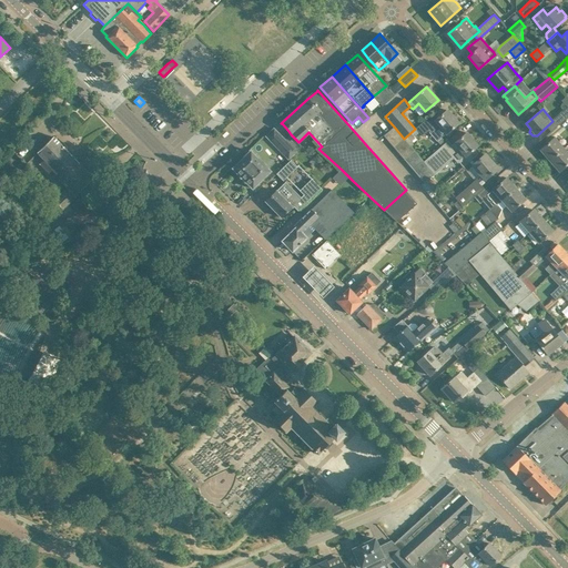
[(422,137),(428,131),(437,142),(458,123),(447,110),(436,119),(432,114),(415,129),(422,137)]
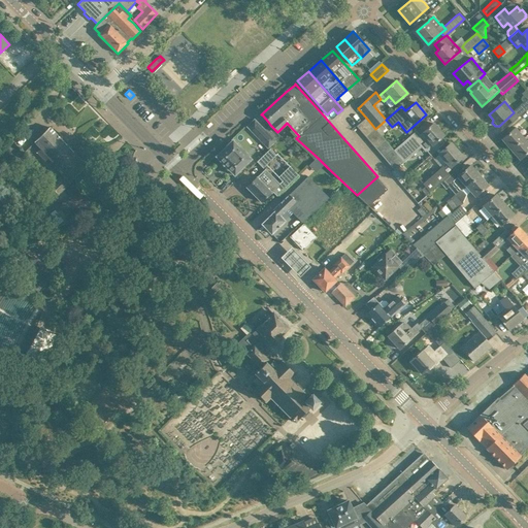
[(356,127),(365,137),(375,129),(366,118),(356,127)]
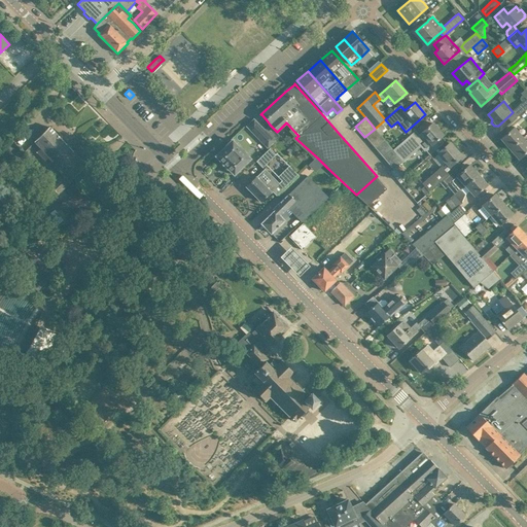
[(247,126),(246,127),(268,148),(275,141),(274,140),(265,130),(262,129),(262,128),(255,120),(254,119),(253,119),(247,126)]
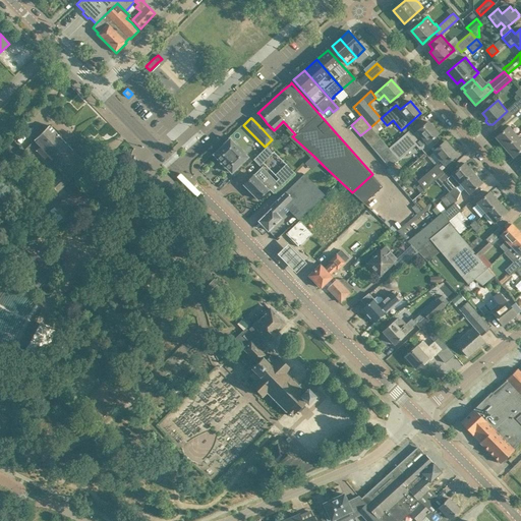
[(390,149),(394,155),(399,160),(415,145),(423,154),(430,148),(439,141),(439,140),(435,136),(438,133),(427,121),(415,132),(411,128),(389,148),(390,149)]
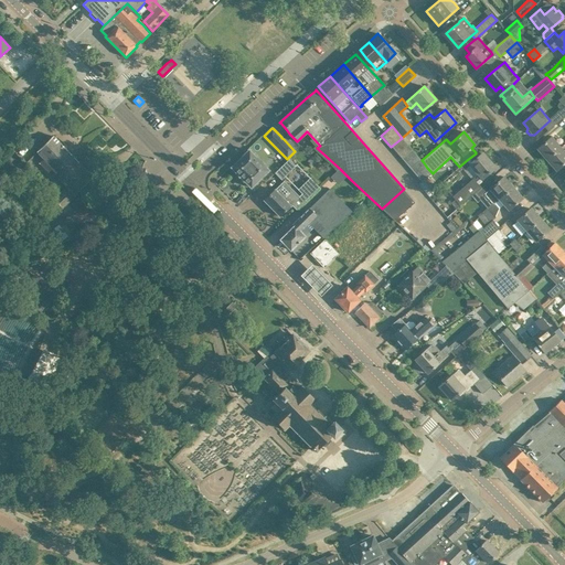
[(67,187),(54,200),(44,210),(52,217),(62,209),(94,178),(53,136),(36,151),(60,174),(57,177),(67,187)]
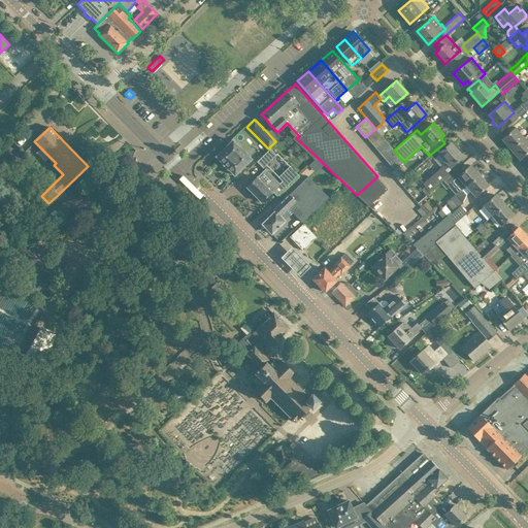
[(502,139),(512,149),(524,138),(515,128),(502,139)]
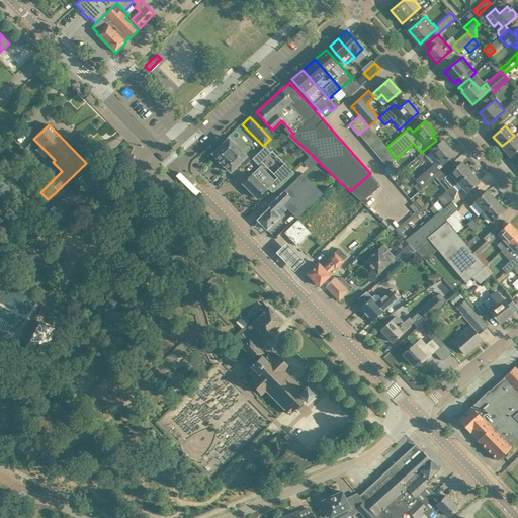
[(358,135),(368,146),(377,138),(368,126),(358,135)]
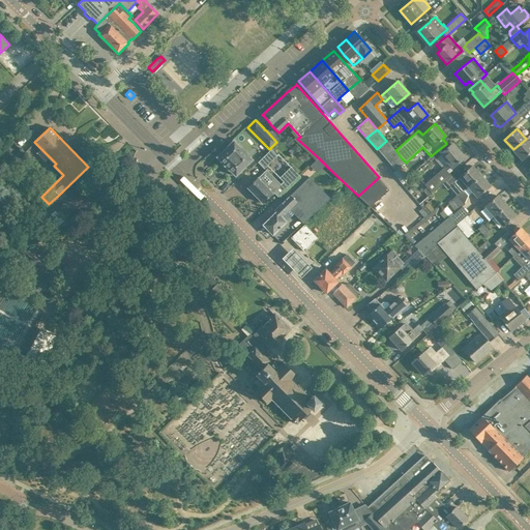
[(529,144),(526,139),(513,149),(522,159),(529,152),(529,144)]
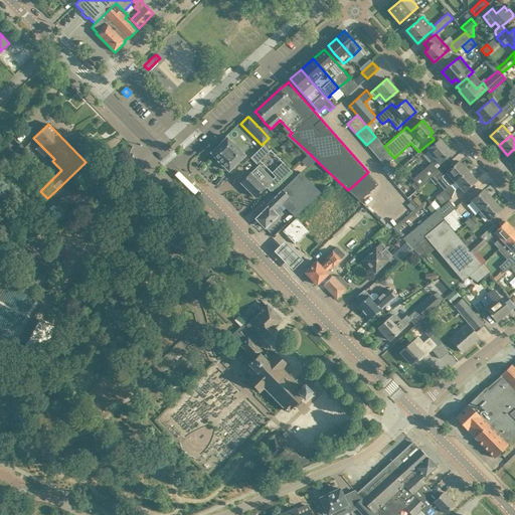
[(228,171),(244,155),(227,137),(211,152),(228,171)]
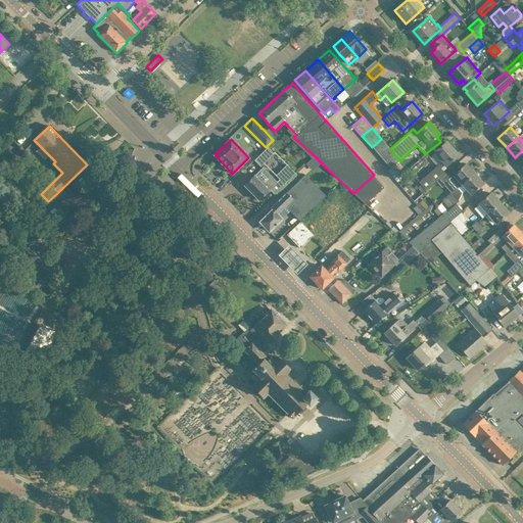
[(386,145),(381,139),(372,147),(377,153),(386,145)]
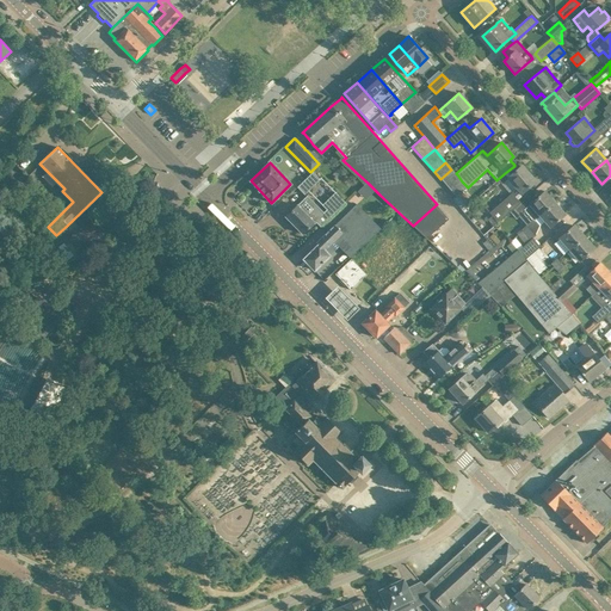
[(514,166),(505,174),(518,189),(518,187),(522,192),(535,181),(522,166),(517,170),(514,166)]
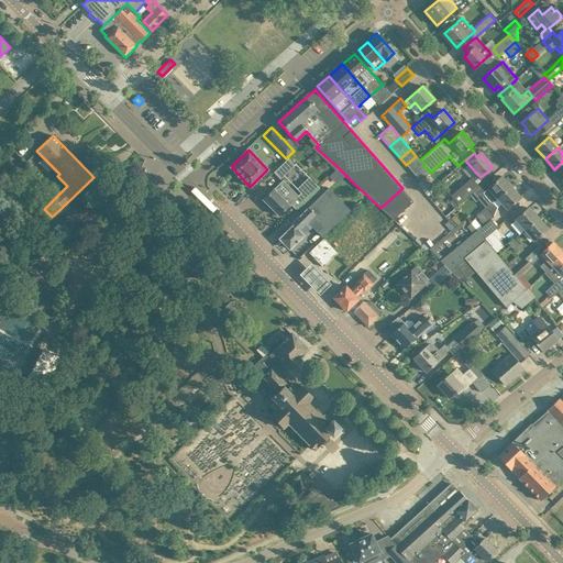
[(419,159),(416,156),(406,165),(410,170),(421,161),(420,159),(419,159)]
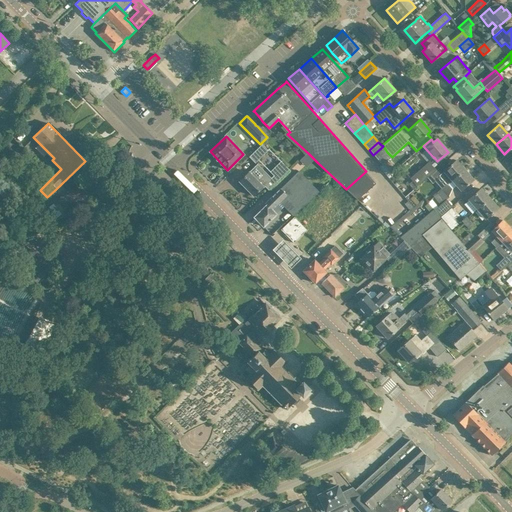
[(268,150),(262,144),(249,157),(255,163),(268,150)]
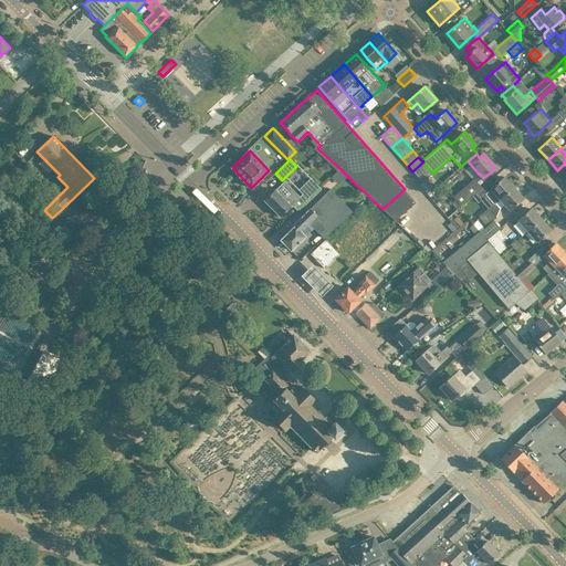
[(428,168),(423,161),(412,171),(418,177),(428,168)]
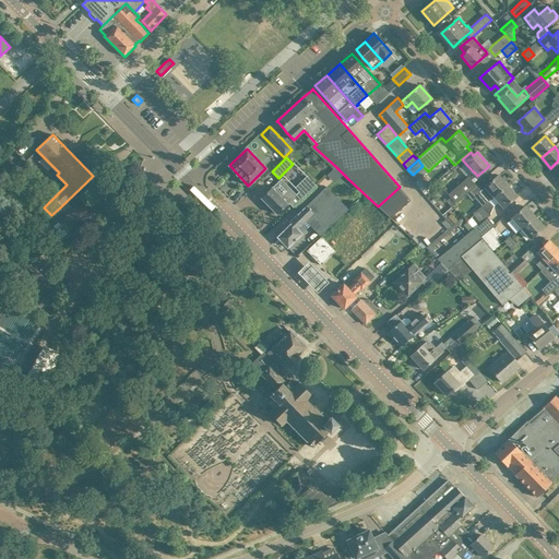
[(428,171),(423,166),(413,175),(417,180),(428,171)]
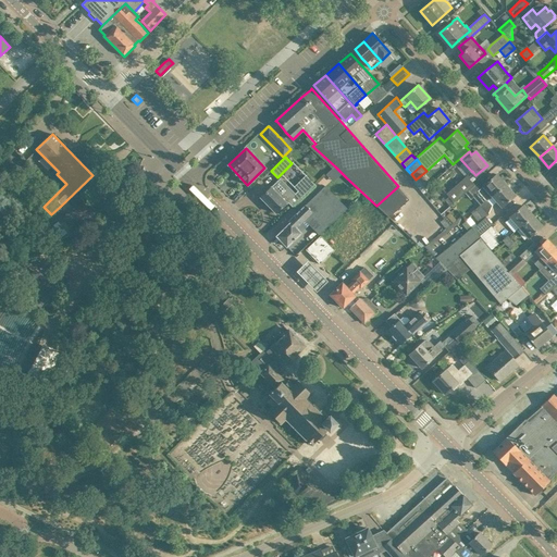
[(454,202),(480,180),(475,175),(472,171),(472,172),(446,194),(454,202)]
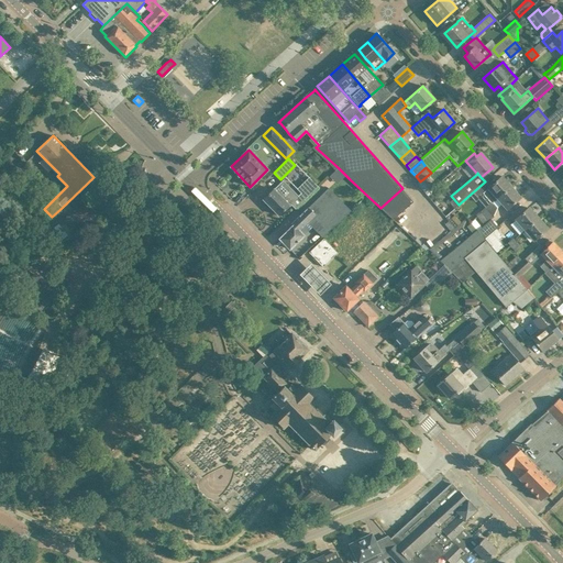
[(492,205),(498,198),(510,187),(501,176),(482,194),(492,205)]
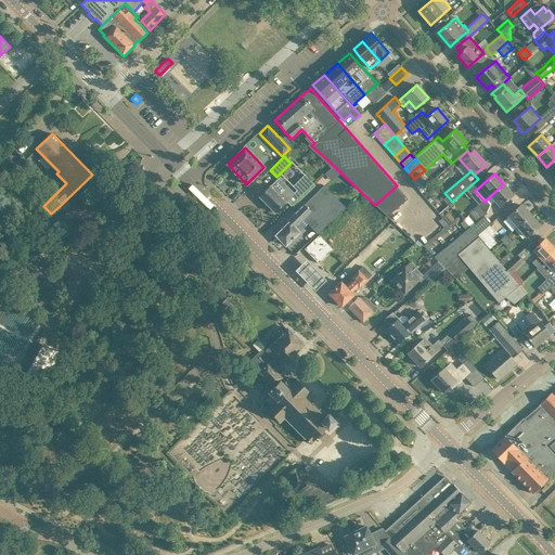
[(270,186),(259,196),(274,213),(284,203),(285,204),(287,203),(291,206),(313,184),(305,175),(293,186),(297,191),(294,194),(279,179),(270,186)]
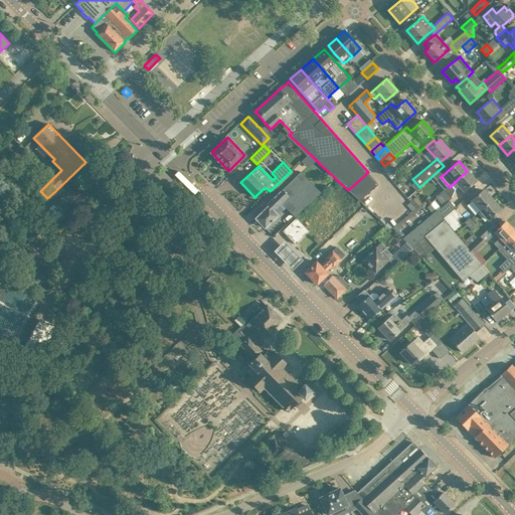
[(384,166),(381,168),(382,169),(389,177),(396,171),(397,171),(389,162),(384,166)]
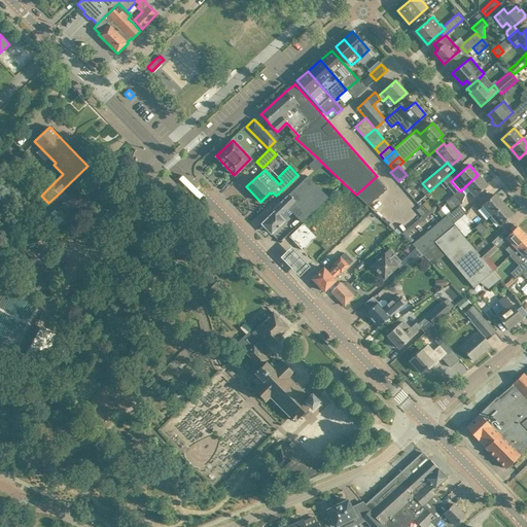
[(466,185),(461,189),(465,194),(469,190),(475,196),(479,191),(487,185),(478,175),(466,185)]
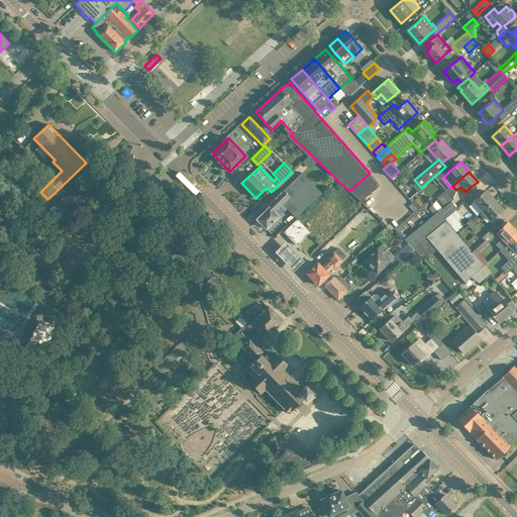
[(302,173),(284,190),(290,197),(303,211),(321,194),(319,191),(311,183),(302,173)]
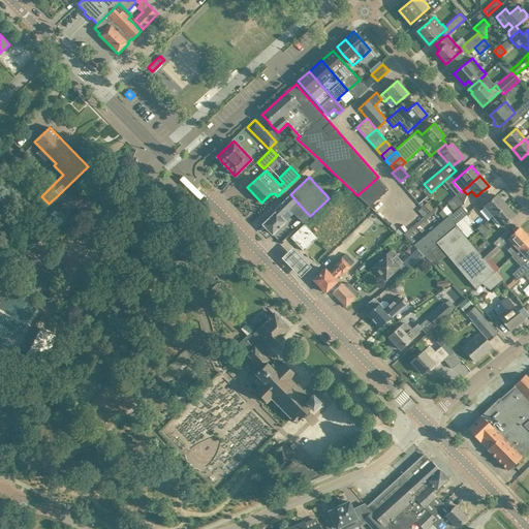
[(378,177),(358,195),(370,207),(390,189),(378,177)]
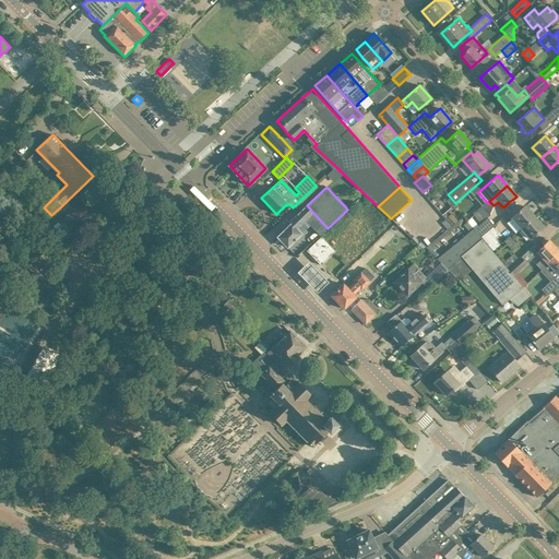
[(352,201),(345,206),(347,210),(355,204),(352,201)]
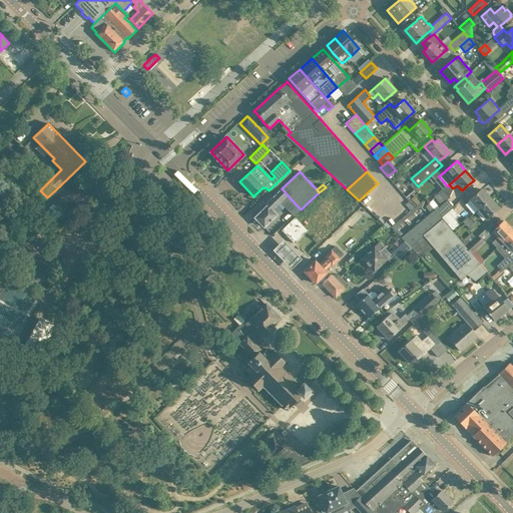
[(267,205),(254,217),(259,221),(259,223),(261,225),(263,225),(264,227),(271,220),(277,214),(283,208),(279,203),(288,195),(282,188),(277,192),(273,197),(266,204),(267,205)]
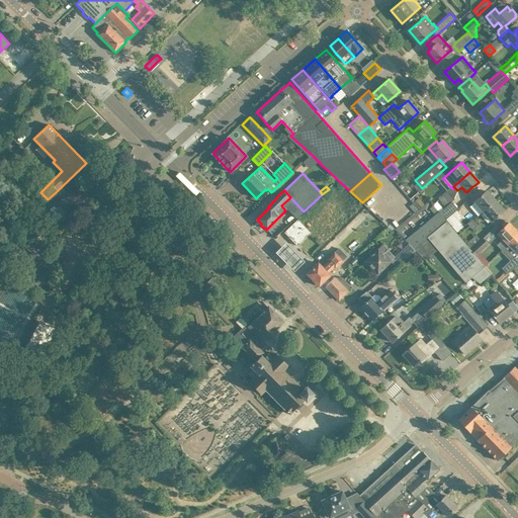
[(437,202),(432,205),(433,205),(433,206),(439,212),(444,220),(457,208),(451,202),(452,201),(454,199),(454,198),(448,192),(448,191),(445,194),(443,196),(438,199),(445,207),(442,209),(437,202)]
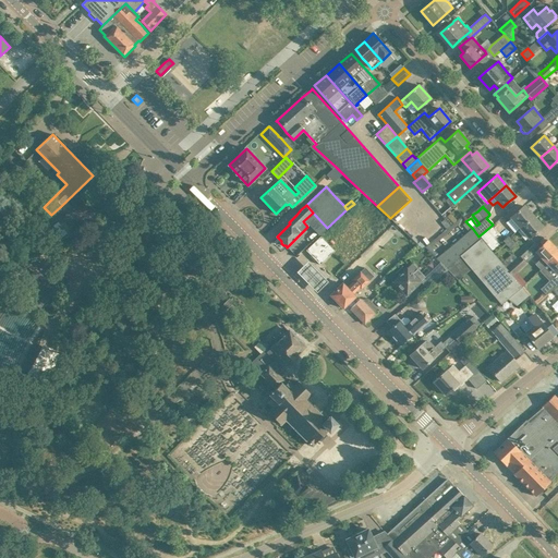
[(511,217),(520,228),(533,217),(524,206),(511,217)]
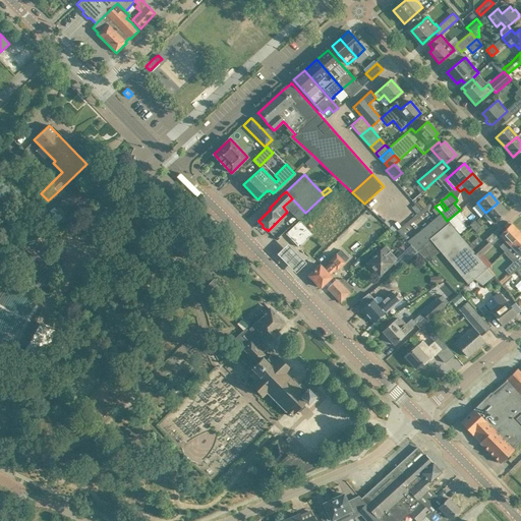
[(420,198),(415,203),(422,210),(426,206),(420,198)]
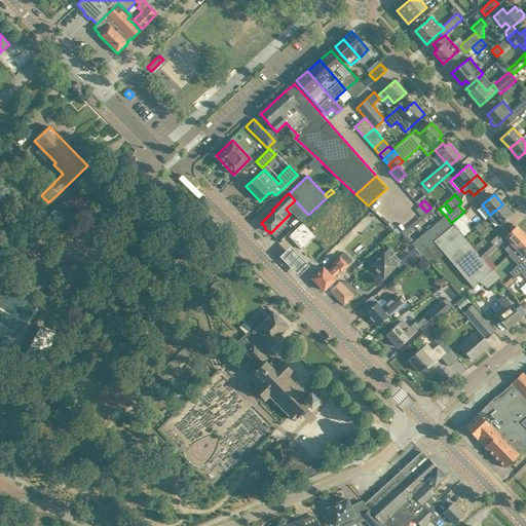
[(433,215),(437,203),(401,233),(404,235),(407,233),(430,213),(433,215)]
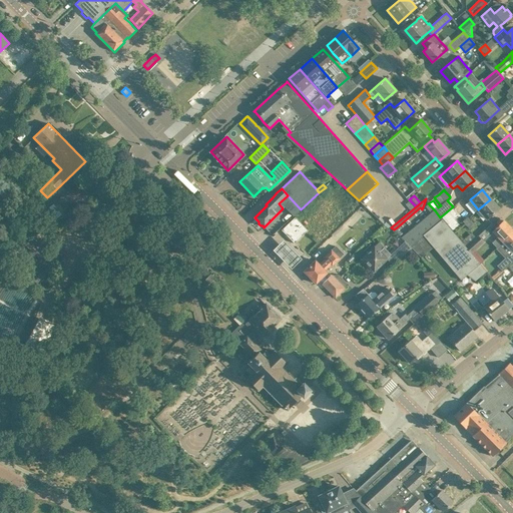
[(490,199),(478,209),(487,219),(498,208),(490,199)]
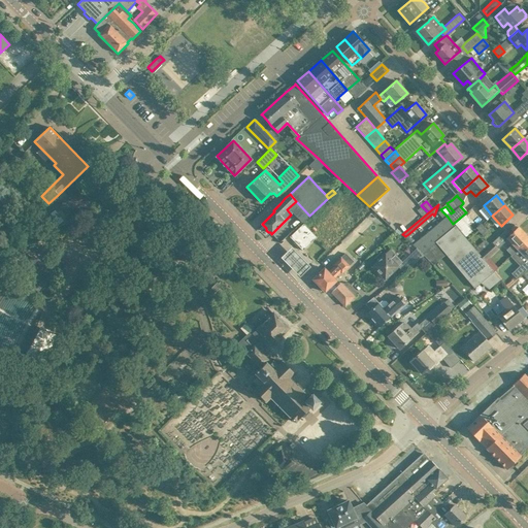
[(448,217),(441,210),(438,213),(443,220),(448,217)]
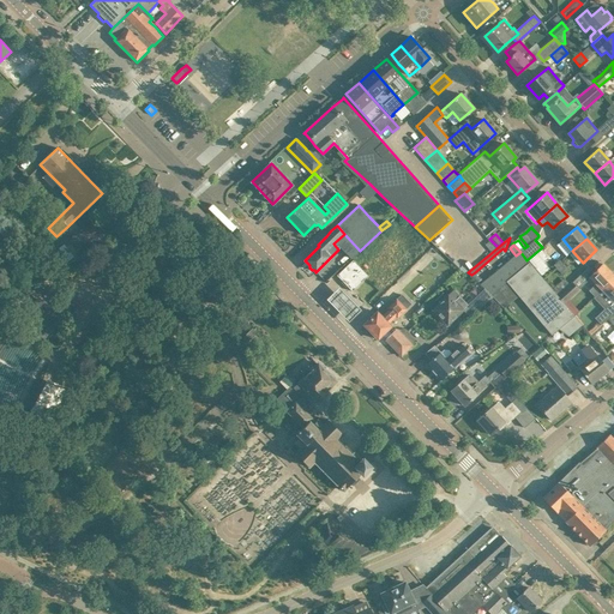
[(541,250),(529,260),(541,276),(549,269),(543,262),(547,258),(541,250)]
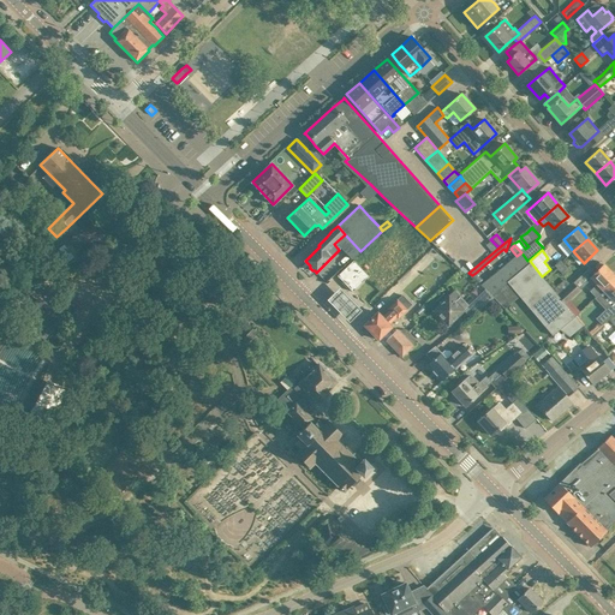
[(517,256),(482,285),(485,290),(491,296),(500,285),(529,261),(521,252),(517,256)]
